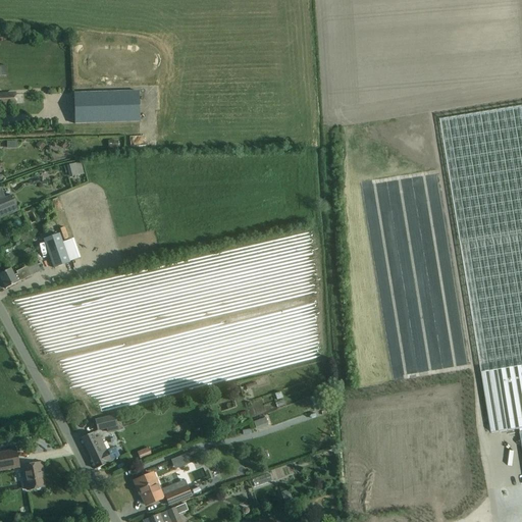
[(73,94),(74,125),(141,122),(140,92),(73,94)]
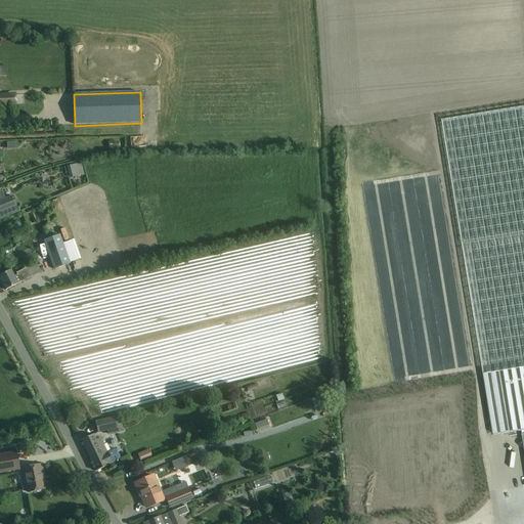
[(0,105),(17,105),(16,95),(0,96),(0,105)]
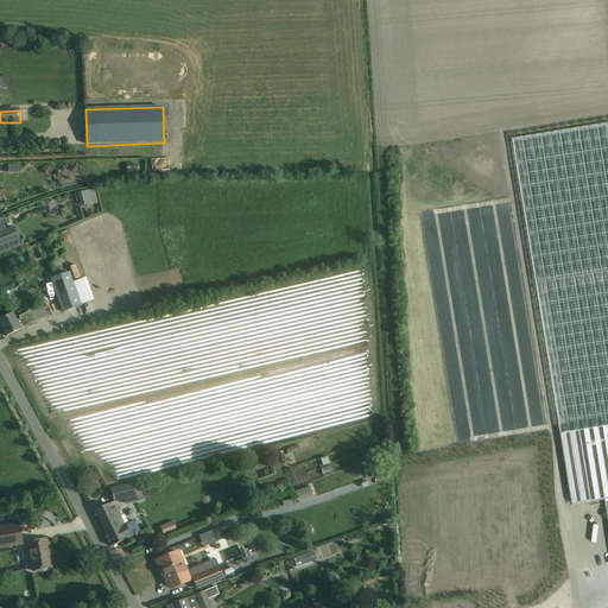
[(607,125),(513,140),(557,412),(558,423),(559,428),(571,506),(605,500),(605,496),(607,495),(607,431),(607,428),(607,426),(607,125)]
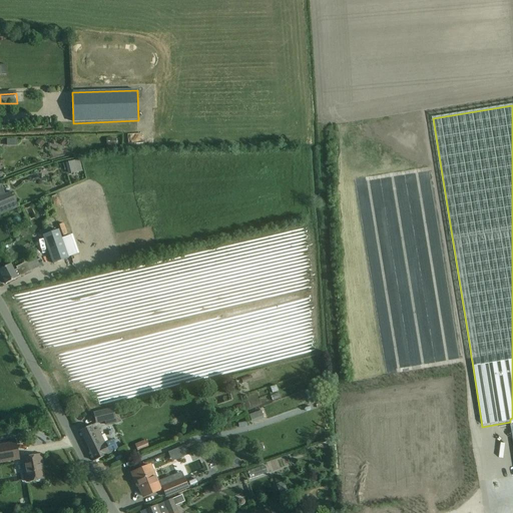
[(39,138),(36,142),(42,146),(45,142),(39,138)]
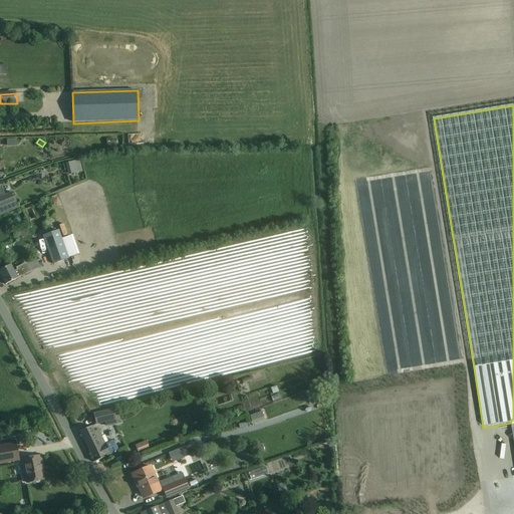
[(7,154),(15,151),(13,145),(5,147),(7,154)]
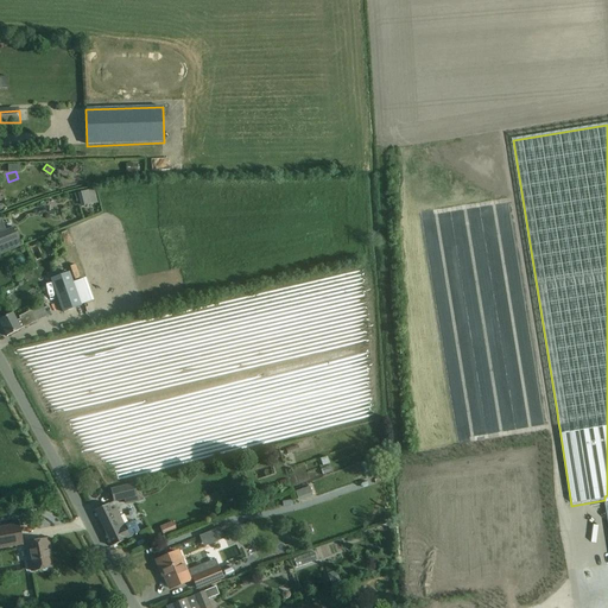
[(2,233),(0,234),(0,253),(0,254),(23,246),(16,228),(6,232),(2,233)]
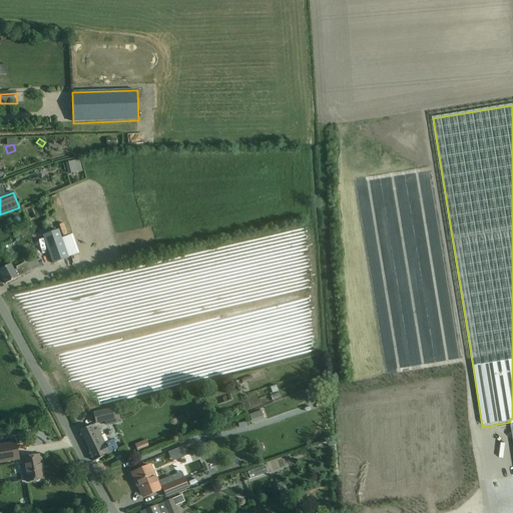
[(58,230),(43,235),(53,265),(68,259),(58,230)]
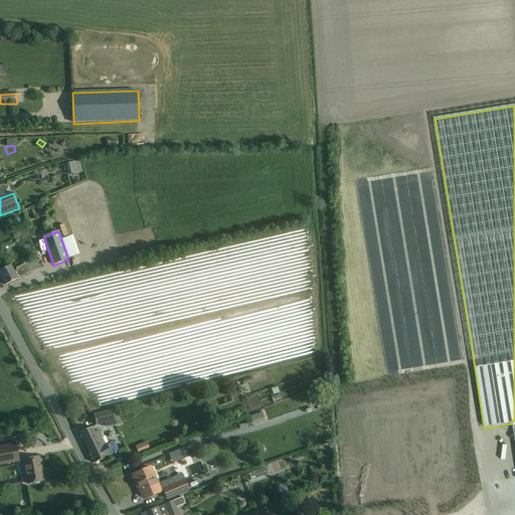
[(80,255),(77,246),(68,249),(71,259),(80,255)]
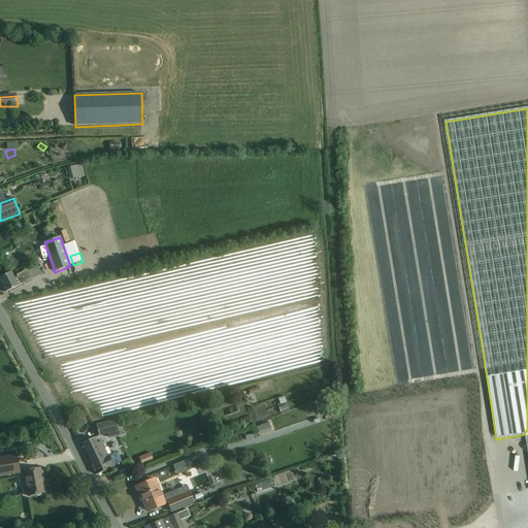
[(33,259),(36,265),(17,275),(18,277),(14,279),(11,272),(8,274),(0,277),(0,281),(6,293),(15,288),(19,287),(18,286),(22,285),(44,272),(43,270),(45,268),(38,256),(33,259)]
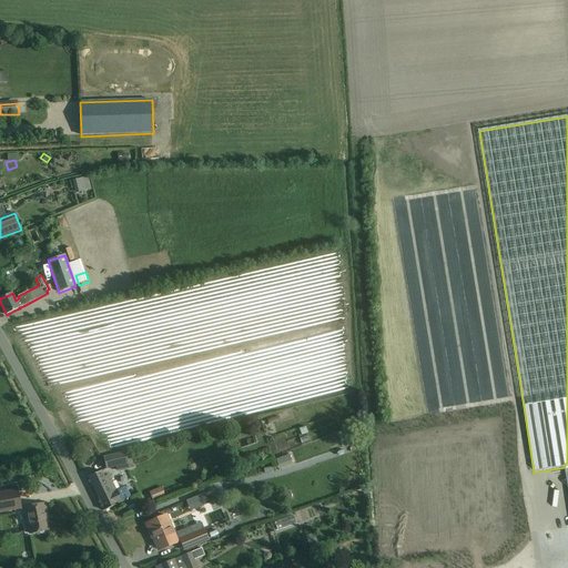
[(127,457),(125,453),(104,458),(107,469),(117,467),(118,472),(134,467),(131,456),(127,457)]
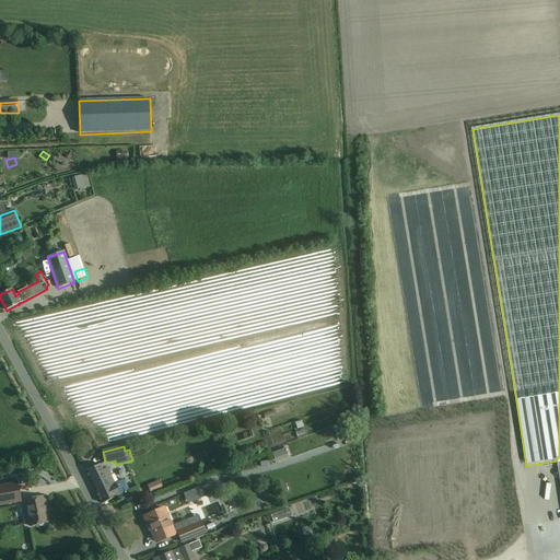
[(98,466),(97,466),(88,470),(103,504),(115,499),(114,498),(120,496),(129,491),(124,480),(115,483),(108,468),(102,471),(100,466),(98,466)]
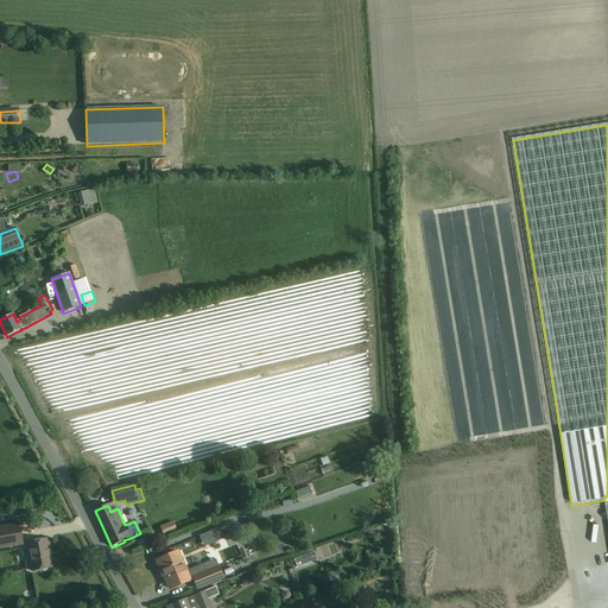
[(173,521),(160,526),(164,537),(177,532),(173,521)]
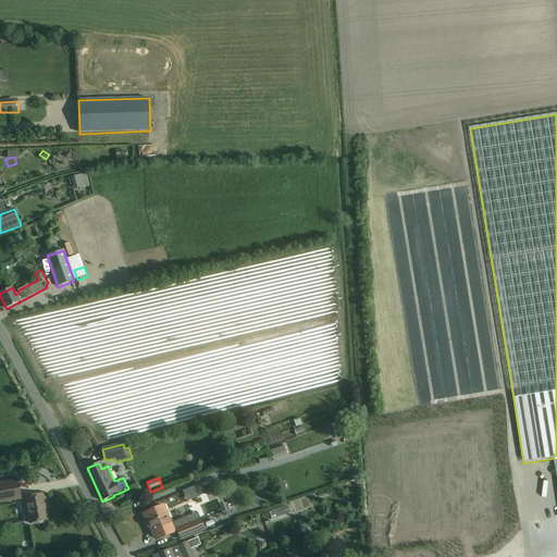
[(17,480),(0,483),(0,503),(22,499),(17,480)]
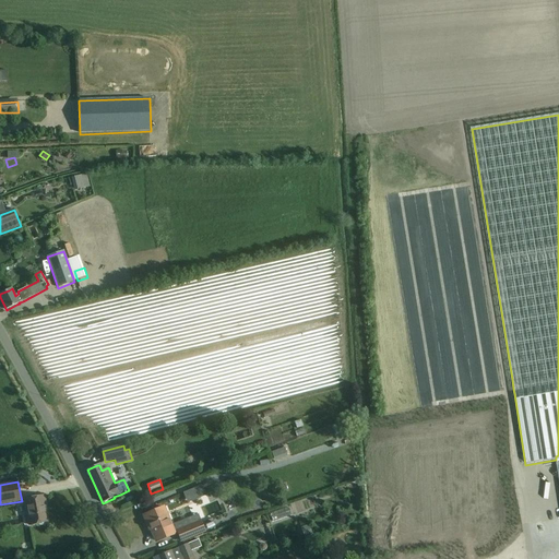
[(43,497),(33,498),(25,500),(30,525),(48,522),(45,507),(44,508),(43,500),(44,499),(43,497)]
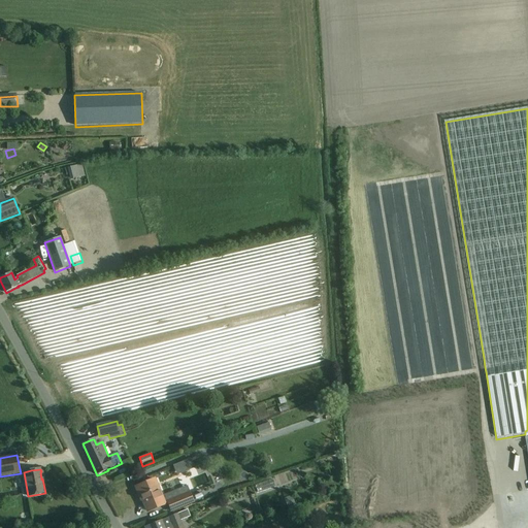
[(255,492),(258,499),(284,490),(281,479),(271,482),(272,486),(255,492)]
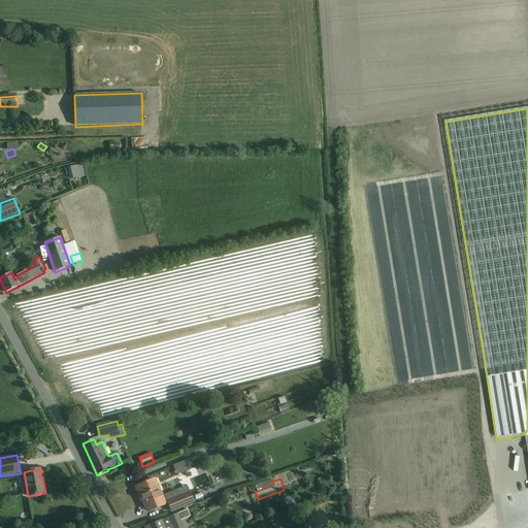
[(155,481),(145,484),(136,488),(139,496),(140,495),(147,512),(164,505),(155,481)]
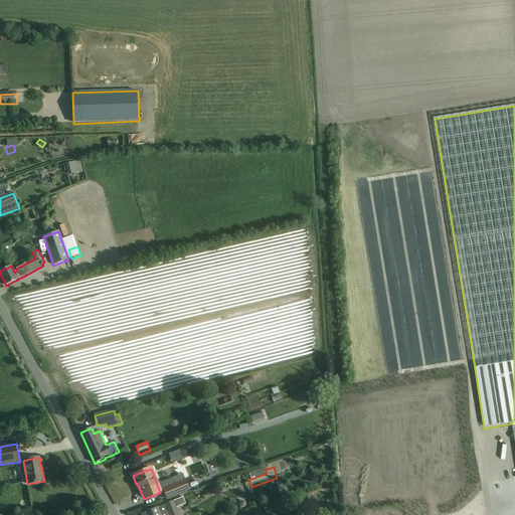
[(189,490),(185,480),(163,490),(167,500),(189,490)]
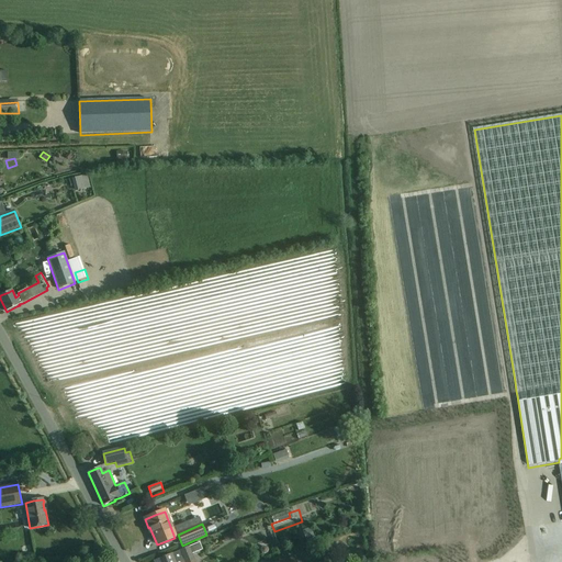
[(170,554),(166,557),(157,561),(176,561),(182,560),(183,561),(193,561),(190,554),(201,550),(198,542),(179,551),(171,554),(170,554)]
